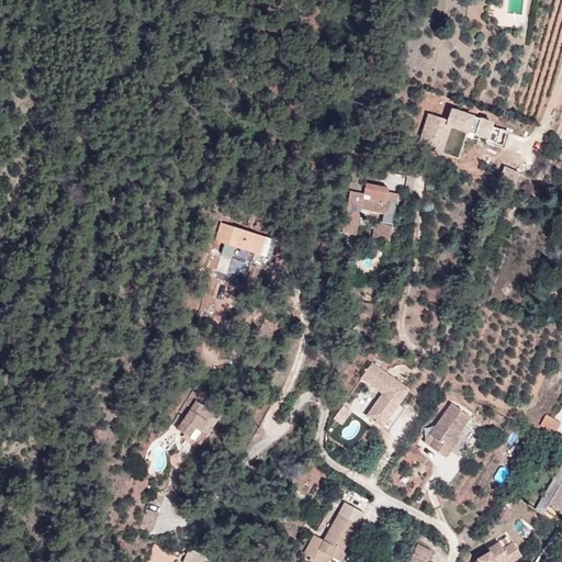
[(412,22),(401,20),(398,34),(408,36),(412,22)]
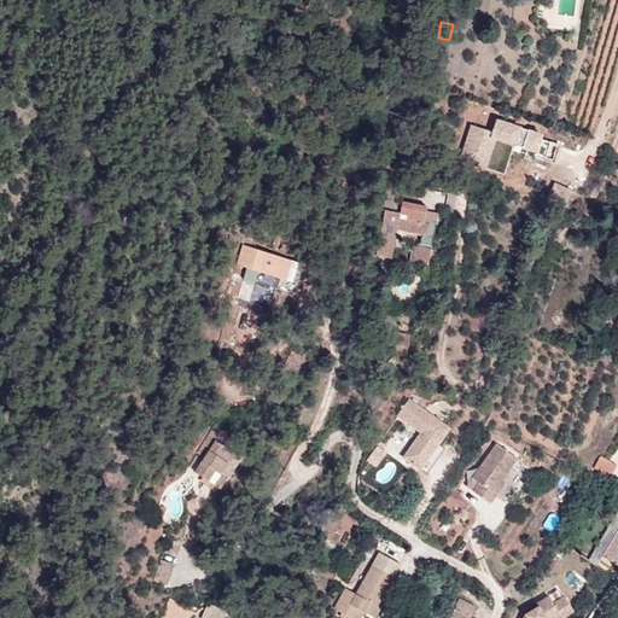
[(491,130),(471,124),(461,158),(489,167),(495,140),(513,146),(522,127),(495,117),(491,130)]
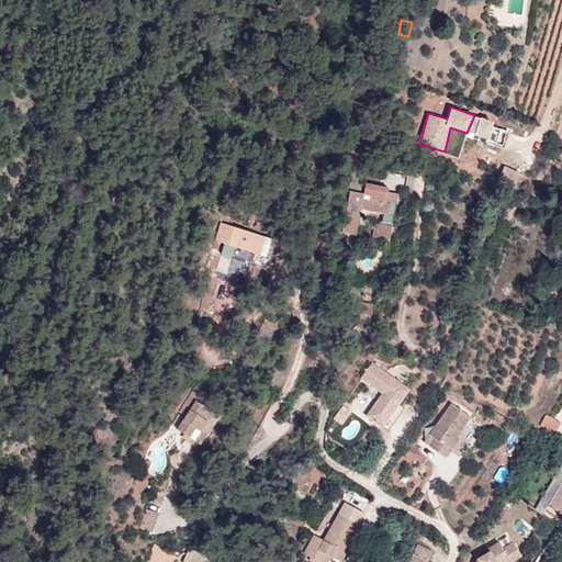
[(506,166),(501,180),(516,187),(523,172),(506,166)]
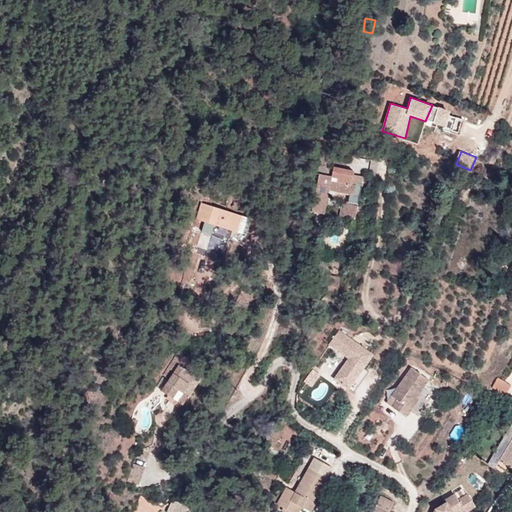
[(353,160),(344,157),(343,164),(351,166),(353,160)]
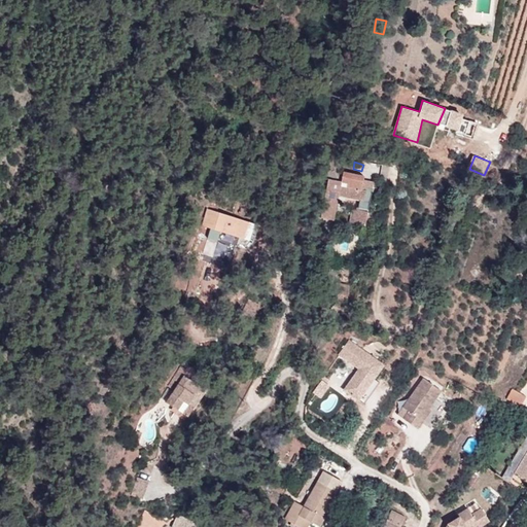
[(347,172),(344,180),(331,177),(322,214),(332,217),(339,192),(358,199),(353,218),(364,221),(374,187),(366,185),(369,178),(347,172)]
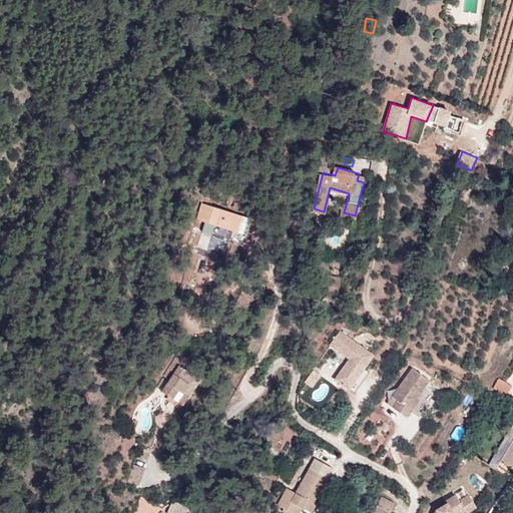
[(240,225),(246,208),(199,193),(194,210),(240,225)]
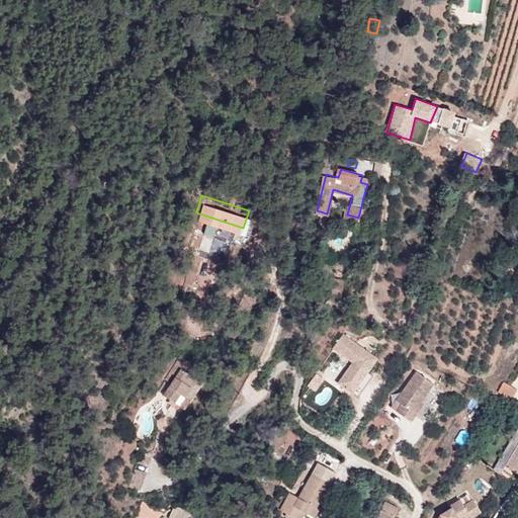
[(330,278),(340,281),(343,270),(328,267),(326,278),(330,278)]
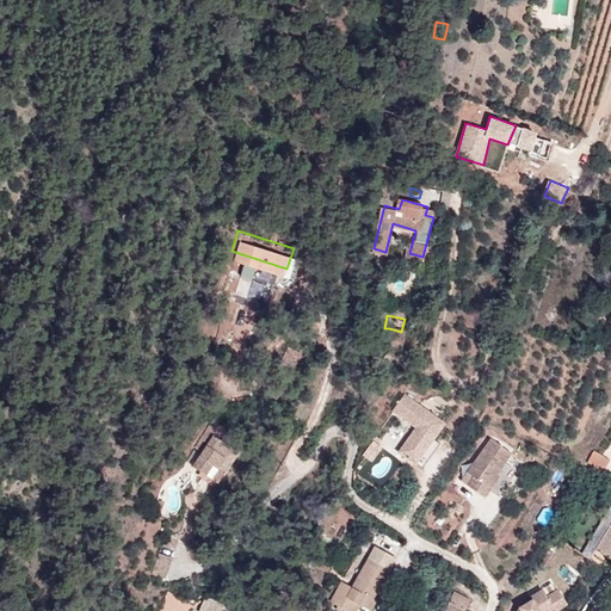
[(389,328),(387,340),(399,343),(401,332),(389,328)]
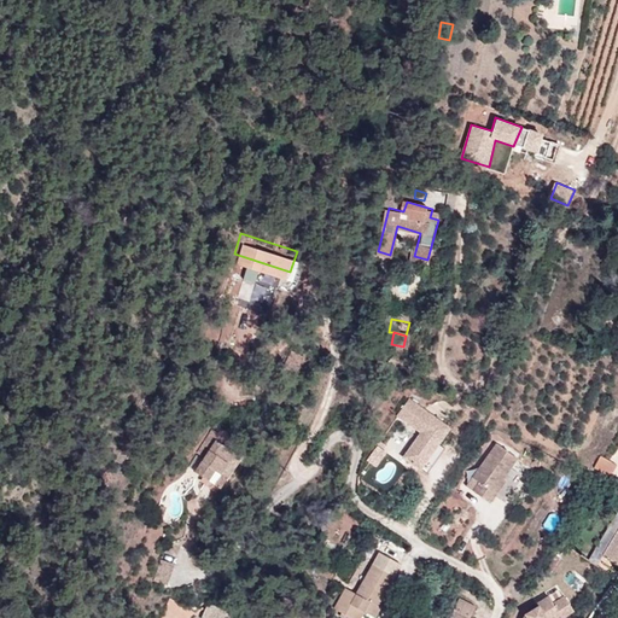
[(310,361),(301,356),(287,380),(297,385),(310,361)]
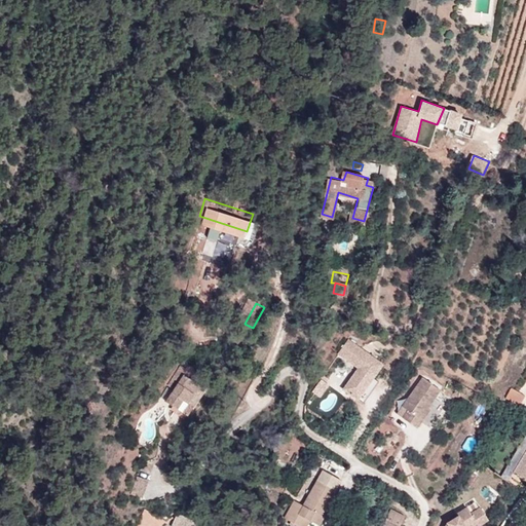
[(382,364),(350,336),(337,355),(357,369),(343,388),(360,401),(382,364)]
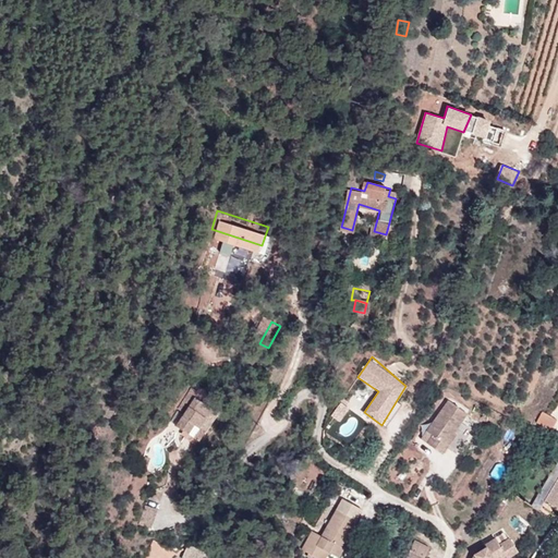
[(202,383),(189,375),(172,401),(178,405),(170,419),(193,434),(214,404),(195,392),(202,383)]
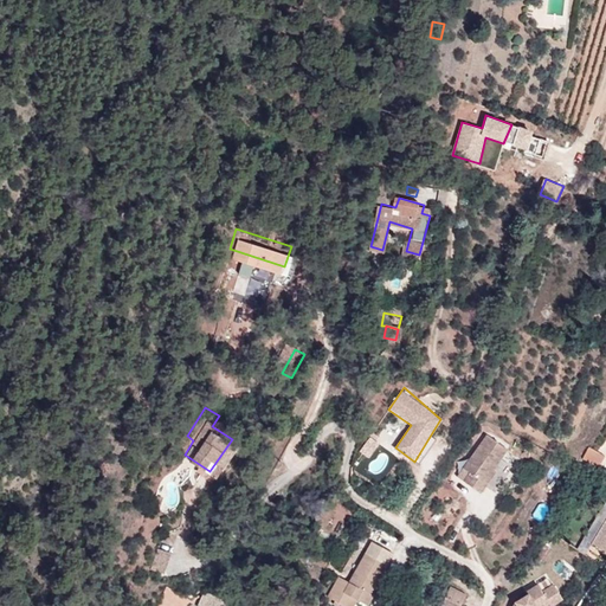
[(503,443),(481,426),(457,462),(464,465),(457,474),(475,487),(485,472),(487,472),(492,464),(489,463),(503,443)]
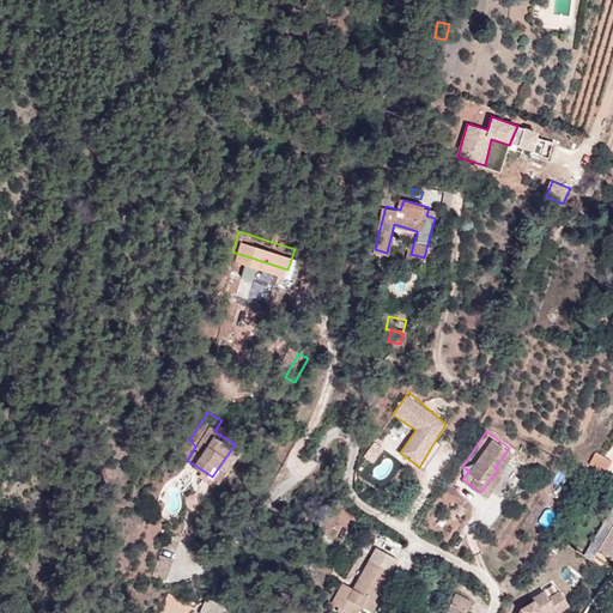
[(607,454),(590,443),(583,456),(600,465),(607,454)]
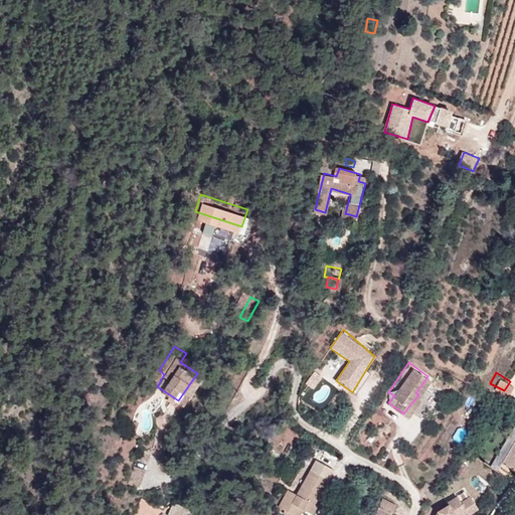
[(514,425),(497,456),(514,466),(514,425)]
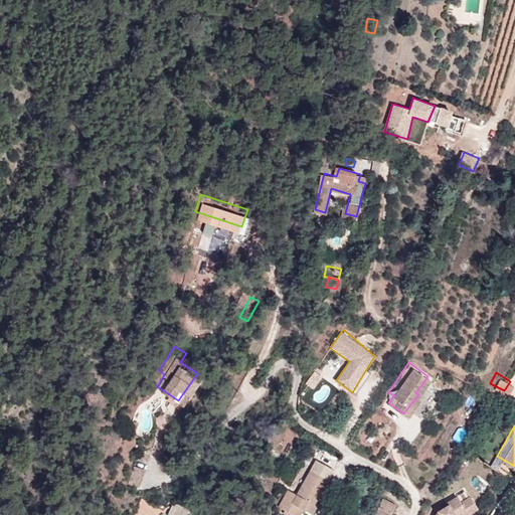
[(130,483),(141,486),(146,470),(135,466),(130,483)]
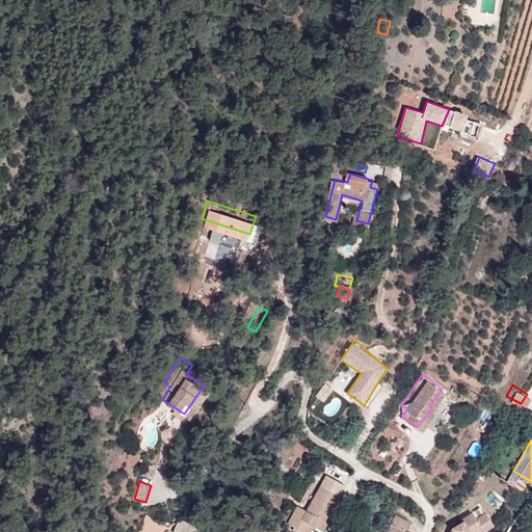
[(334,489),(317,481),(302,509),(292,504),(283,523),(300,531),(306,531),(309,525),(319,530),(324,520),(319,516),(334,489)]
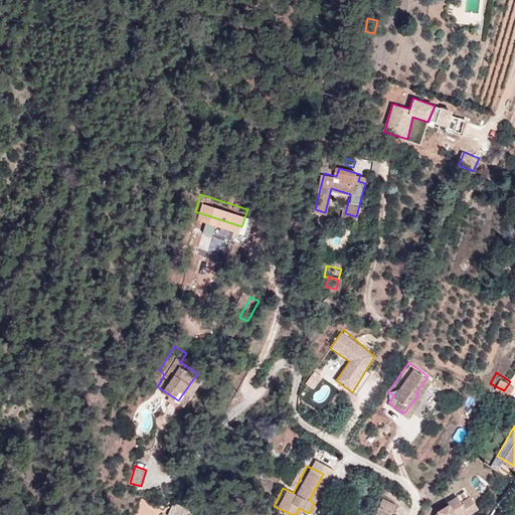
[(146,514),(162,501),(138,489),(127,514),(146,514)]
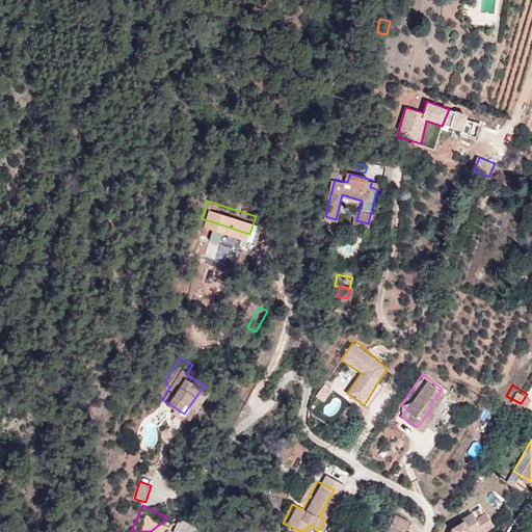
[(401,531),(403,522),(395,521),(398,508),(382,505),(378,530),(365,528),(364,531),(401,531)]
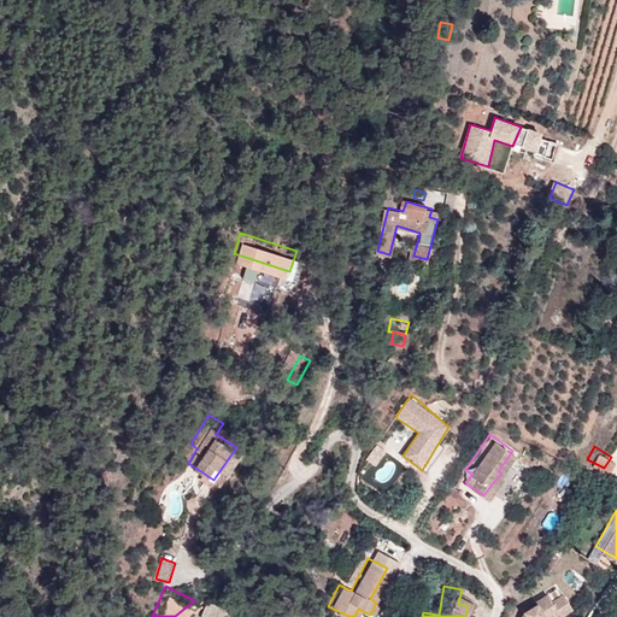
[(546,593),(542,586),(532,593),(533,597),(517,605),(517,606),(512,616),(534,616),(541,612),(541,615),(554,607),(556,610),(568,604),(558,586),(546,593)]
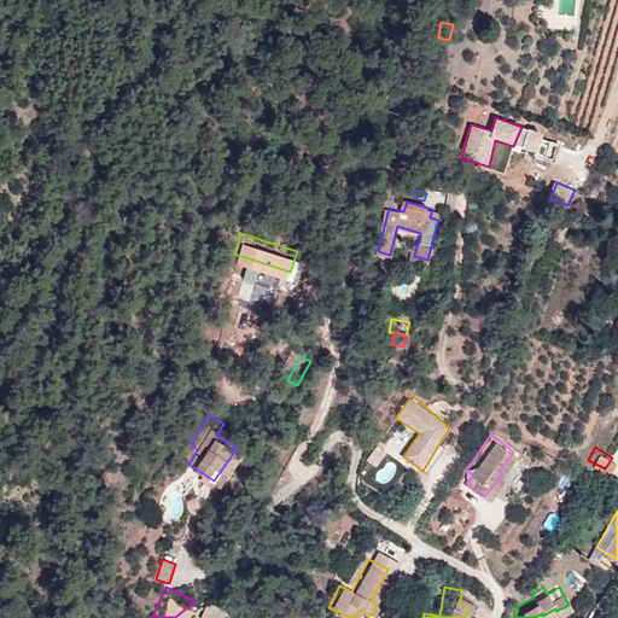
[(203,617),(226,617),(228,614),(210,605),(203,617)]
